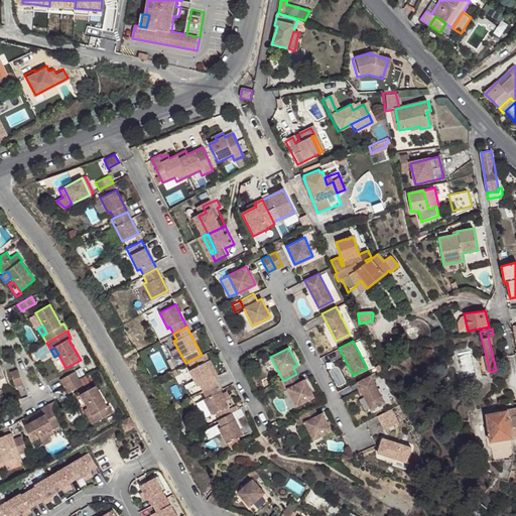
[(200,384),(203,390),(216,383),(213,377),(205,362),(208,360),(205,353),(202,355),(186,363),(189,369),(188,370),(197,385),(200,384)]
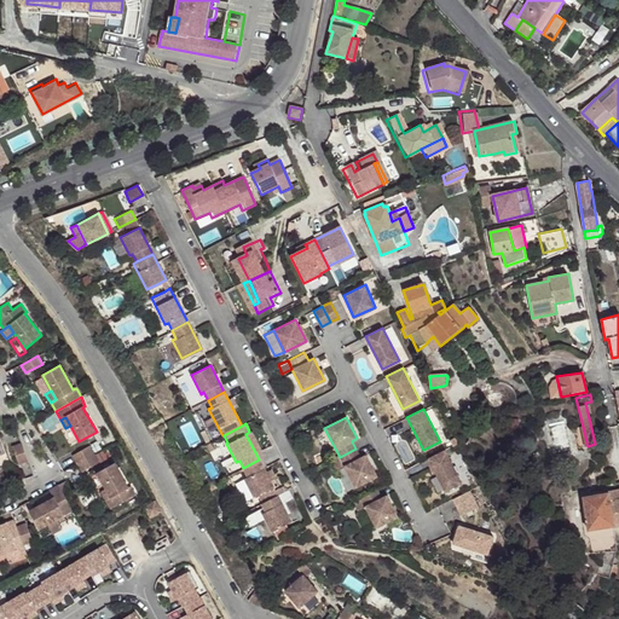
[(249,432),(246,434),(255,452),(260,450),(250,432),(249,432)]
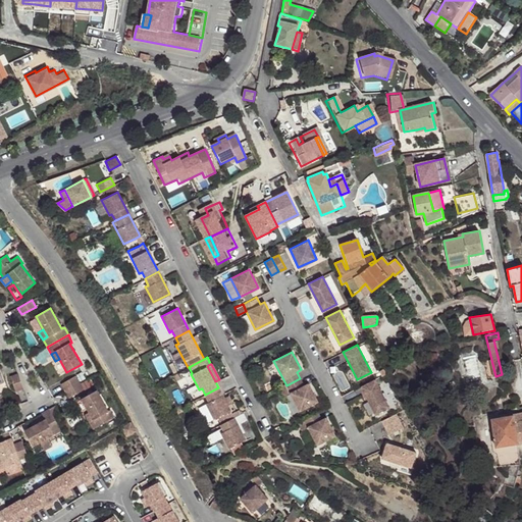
[(9,376),(15,392),(22,388),(17,373),(9,376)]
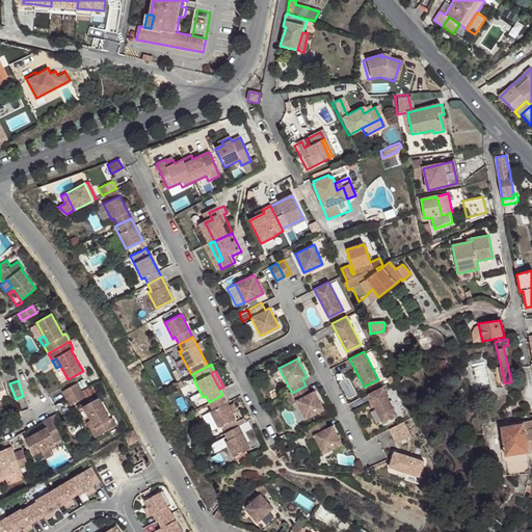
[(61,392),(65,399),(80,391),(77,383),(61,392)]
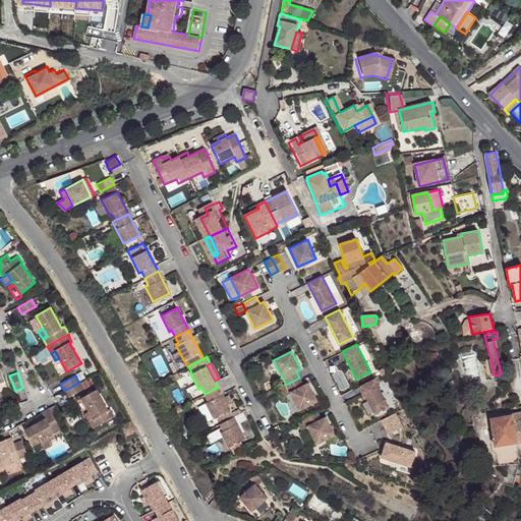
[(299,378),(286,385),(298,410),(316,401),(307,383),(302,385),(299,378)]
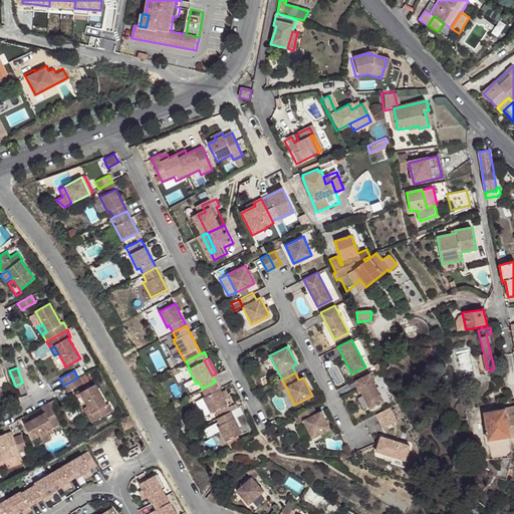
[(368,372),(354,379),(368,407),(382,400),(368,372)]
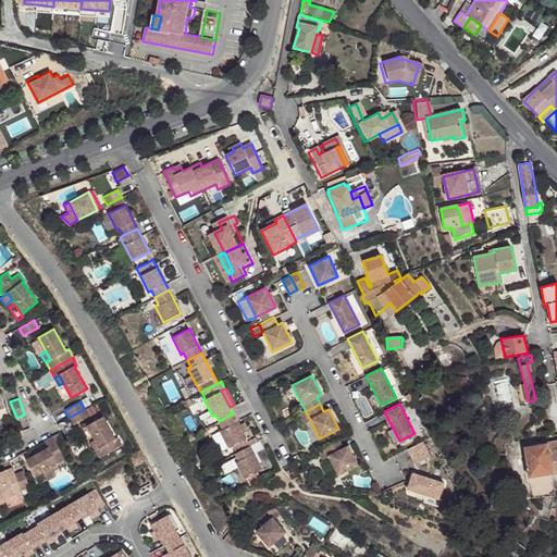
[(69,418),(73,425),(88,417),(84,409),(69,418)]
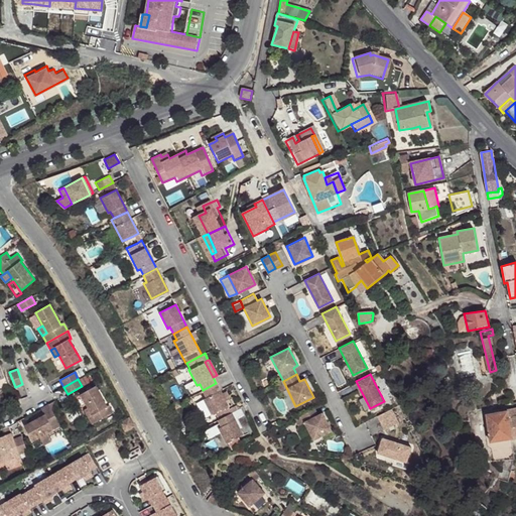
[(231,412),(216,383),(203,390),(206,397),(204,398),(212,413),(214,412),(218,419),(231,412)]
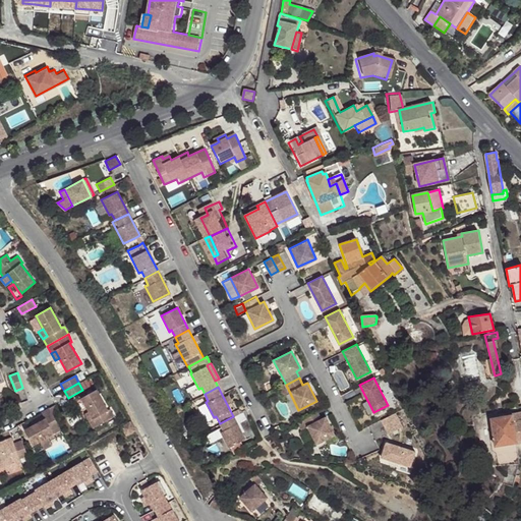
[(96,390),(81,398),(93,419),(89,421),(93,428),(114,417),(110,409),(108,410),(96,390)]
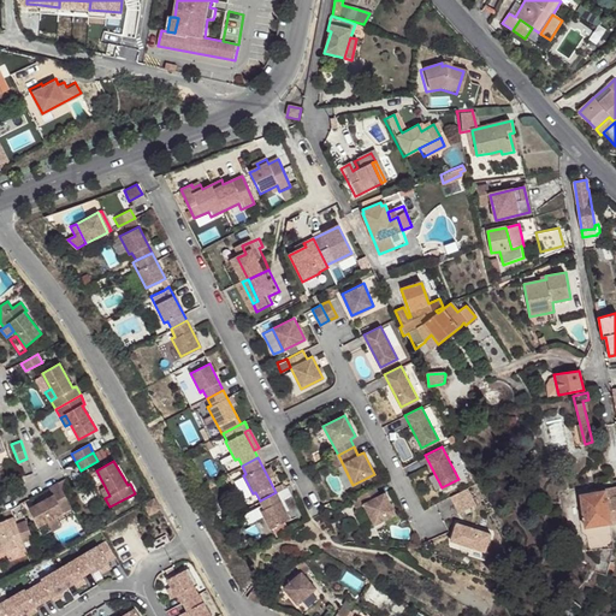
[(66,479),(58,483),(63,491),(70,487),(66,479)]
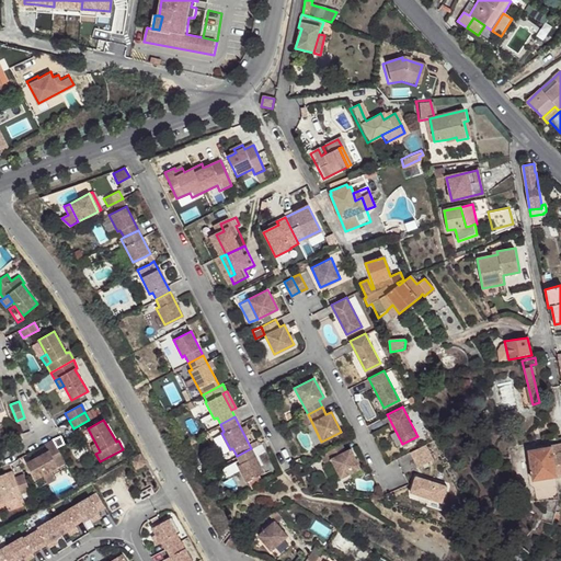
[(558,499),(557,476),(560,474),(560,437),(557,438),(558,443),(551,444),(551,446),(528,450),(536,501),(549,500),(558,499)]
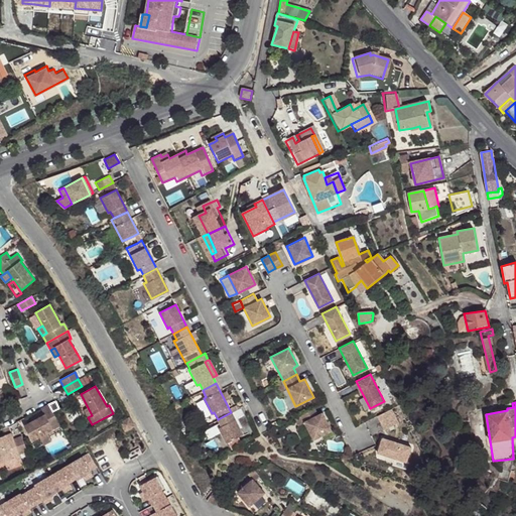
[(44,415),(24,426),(32,441),(46,433),(60,426),(52,411),(48,404),(41,408),(44,415)]
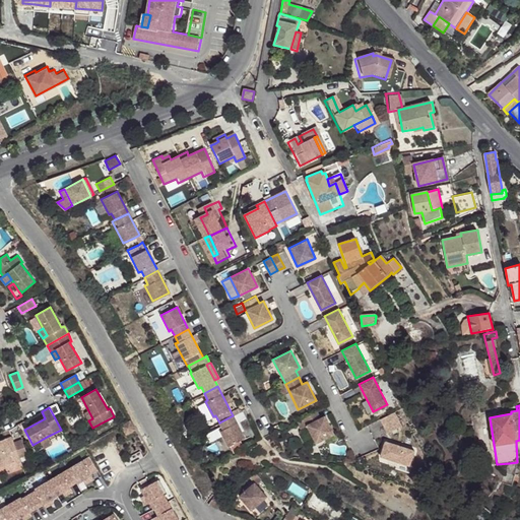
[(316,411),(302,417),(307,427),(315,443),(325,438),(327,441),(335,437),(333,434),(324,415),(319,417),(316,411)]
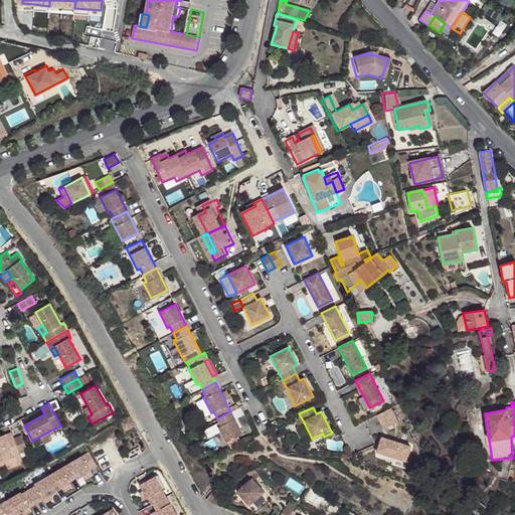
[(389,407),(376,414),(383,428),(396,421),(389,407)]
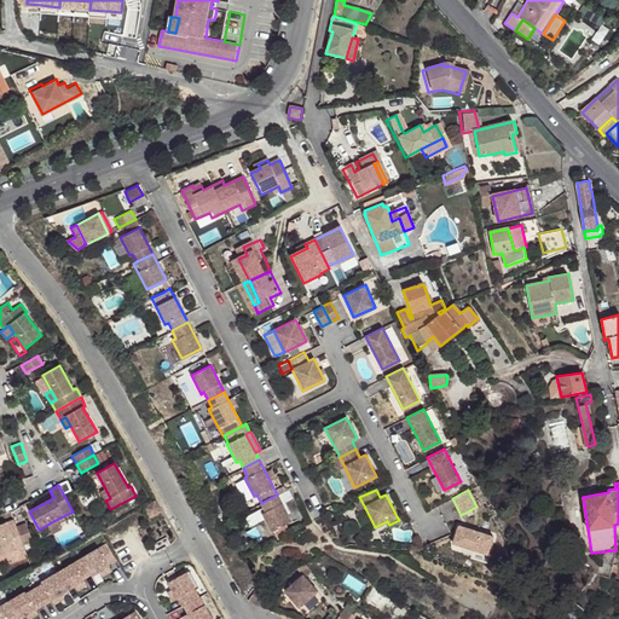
[(271,531),(290,521),(277,495),(261,503),(265,510),(261,513),(271,531)]
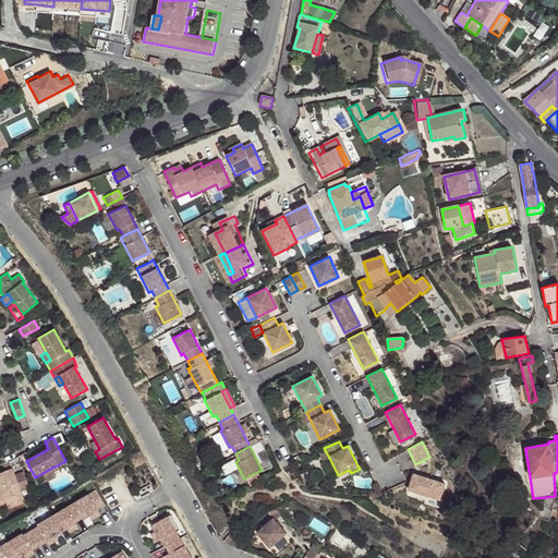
[(323,461),(329,458),(324,448),(317,452),(323,461)]
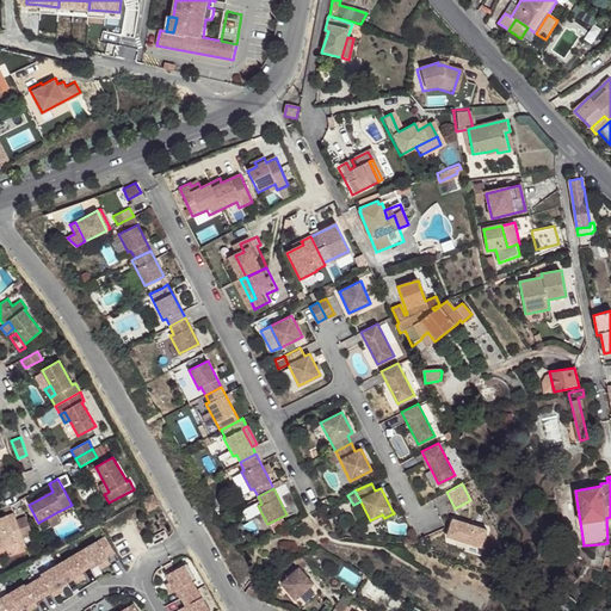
[(159,506),(153,495),(140,503),(146,513),(159,506)]
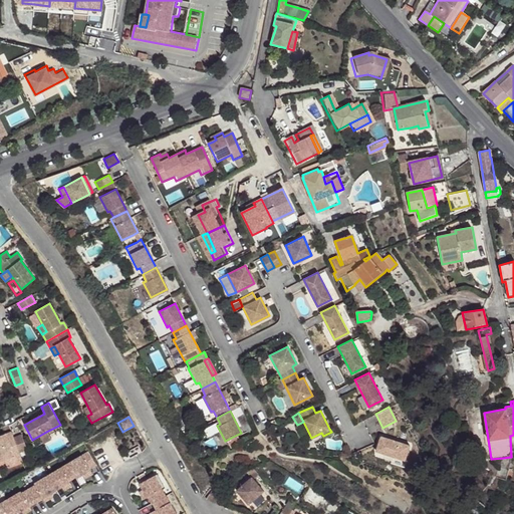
[(11,432),(0,435),(0,461),(4,460),(20,454),(19,453),(13,438),(11,432)]
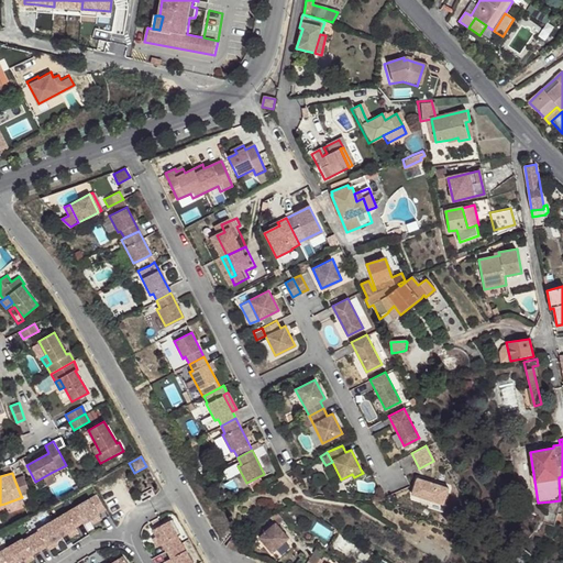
[(51,473),(35,482),(40,489),(55,481),(51,473)]
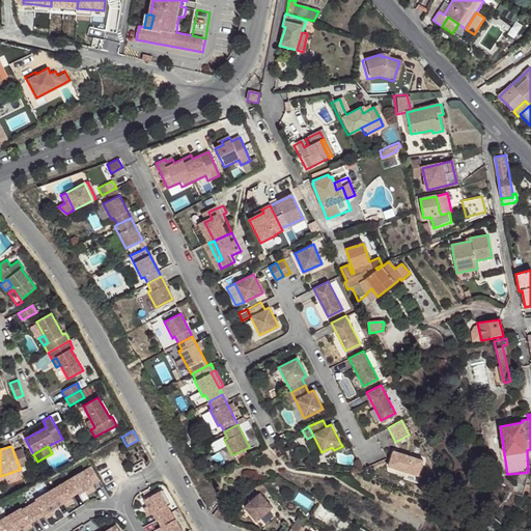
[(22,449),(14,452),(20,468),(27,465),(22,449)]
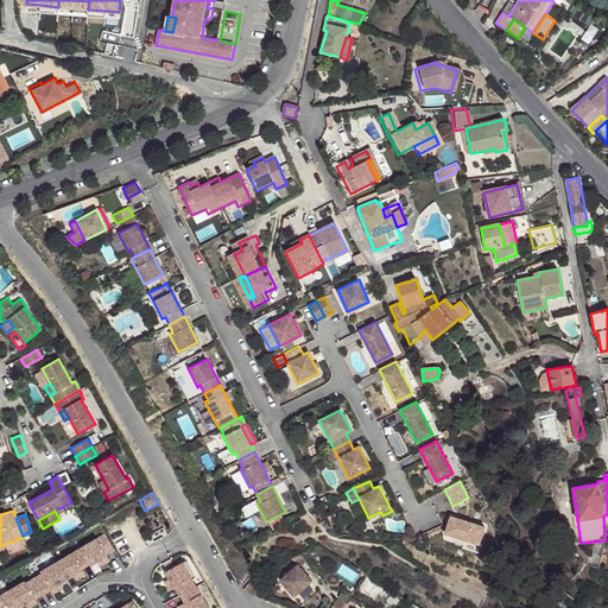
[(450,517),(444,533),(479,544),(483,527),(450,517)]
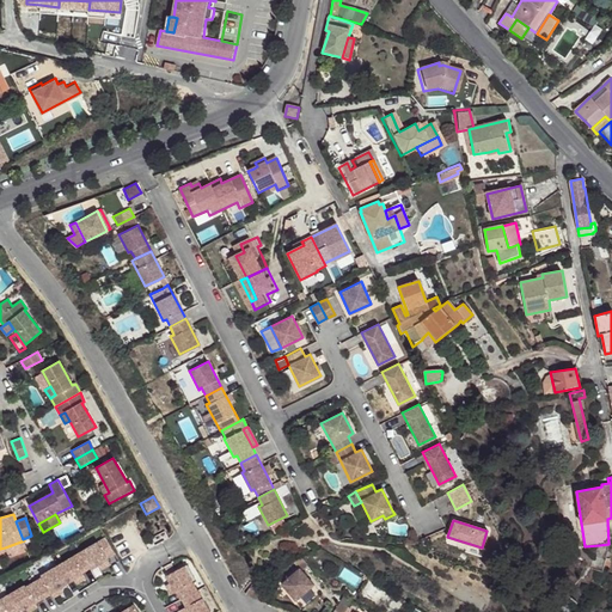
[(104,539),(80,554),(89,569),(90,570),(97,567),(98,569),(102,567),(103,569),(109,565),(105,560),(112,555),(104,539)]
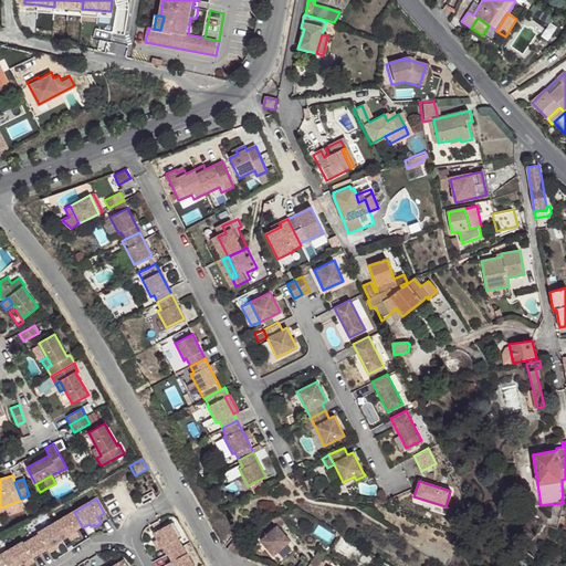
[(22,500),(4,506),(7,512),(23,505),(22,500)]
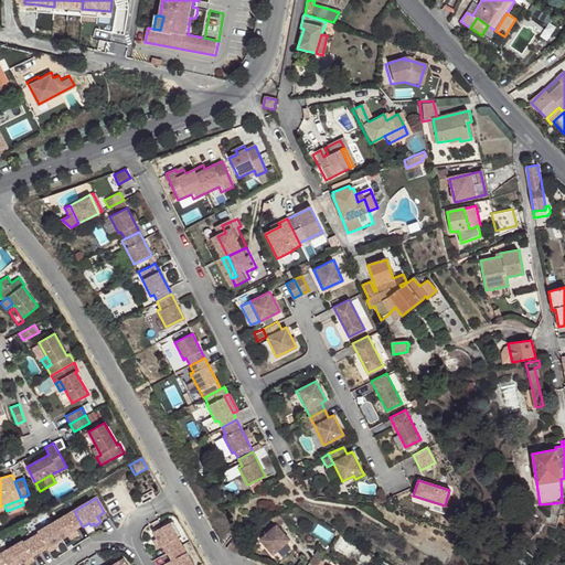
[(74,511),(51,523),(60,539),(66,535),(67,537),(72,536),(73,537),(77,535),(74,529),(82,525),(74,511)]
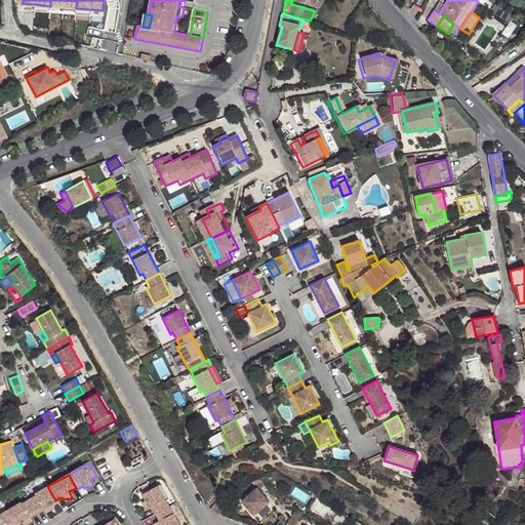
[(514,489),(518,479),(509,478),(505,488),(514,489)]
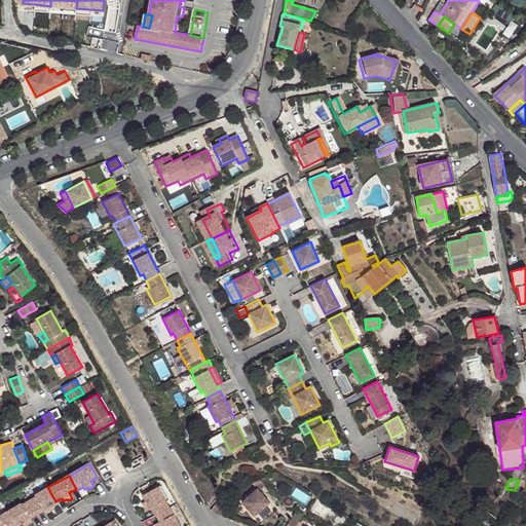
[(55,501),(47,487),(34,494),(35,496),(28,500),(35,514),(42,510),(44,514),(49,511),(48,509),(51,508),(50,504),(55,501)]
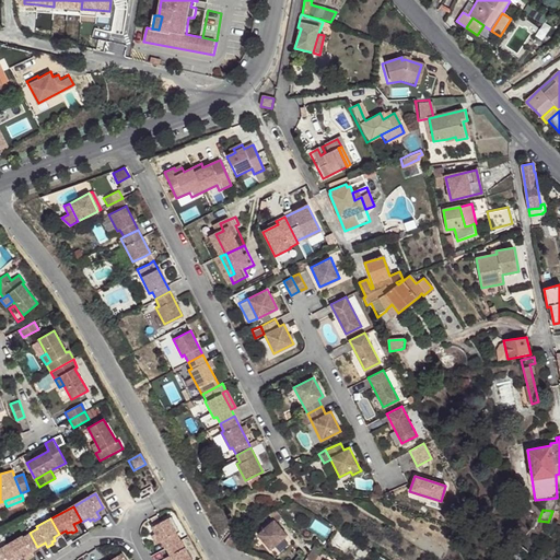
[(179,540),(166,518),(151,527),(155,534),(152,535),(154,538),(152,539),(155,545),(161,541),(165,549),(166,548),(179,540)]
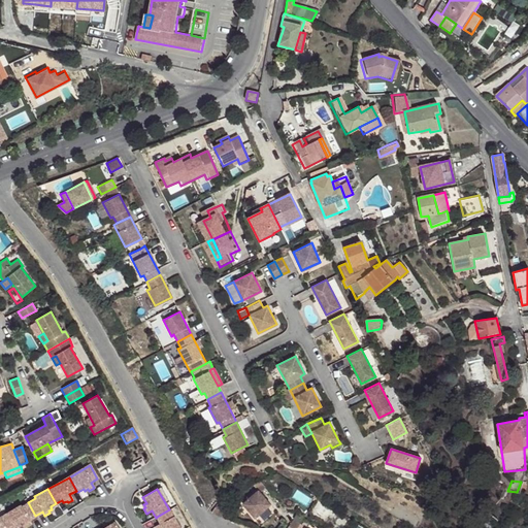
[(259,496),(244,509),(258,524),(272,509),(259,496)]
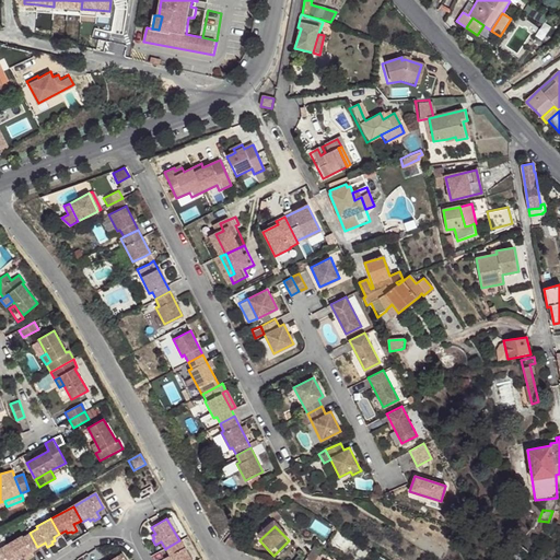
[(37,547),(30,533),(22,537),(21,535),(7,544),(14,558),(15,559),(21,556),(22,558),(26,556),(27,558),(32,556),(30,550),(37,547)]
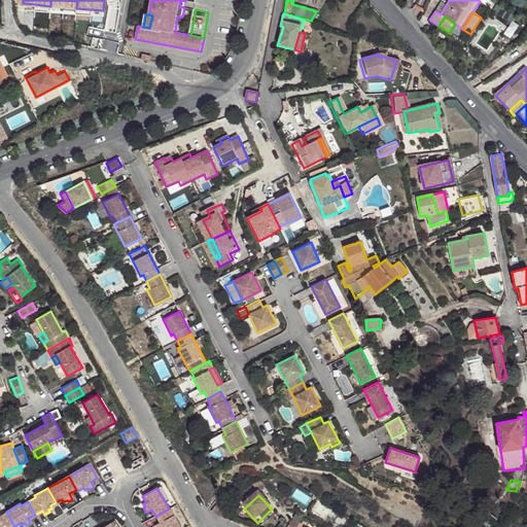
[(217,502),(211,510),(222,516),(226,508),(217,502)]
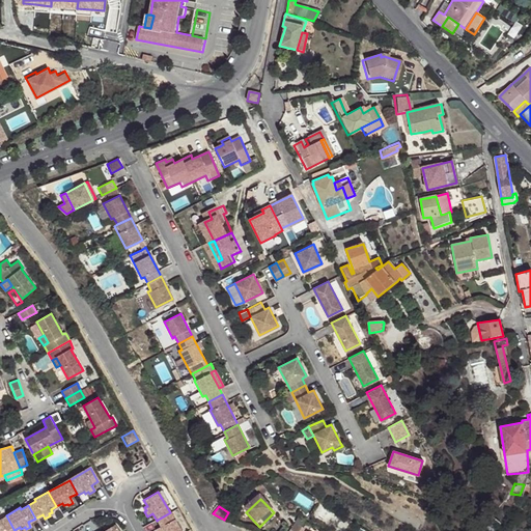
[(170,512),(158,520),(161,527),(156,529),(156,530),(180,530),(170,512)]
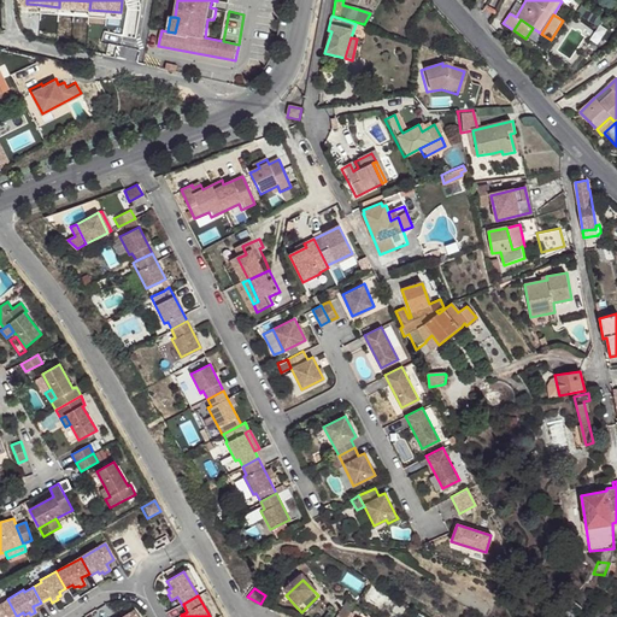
[(569,597),(553,616),(573,616),(581,607),(569,597)]
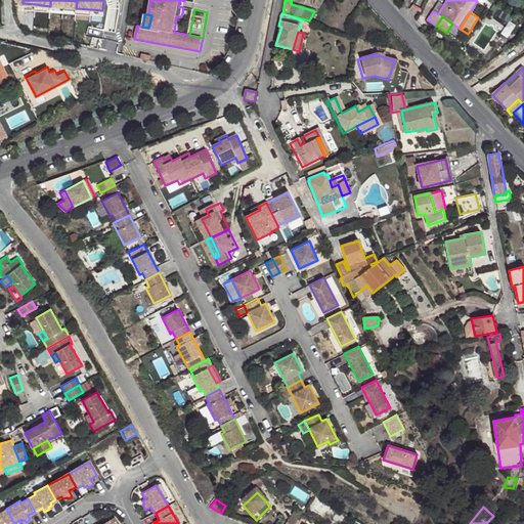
[(8,523),(13,522),(6,509),(0,511),(0,523),(8,523)]
